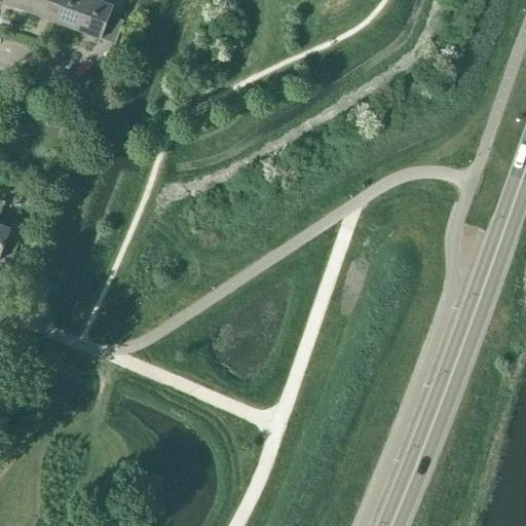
[(28,12),(32,0),(4,0),(3,3),(28,12)]
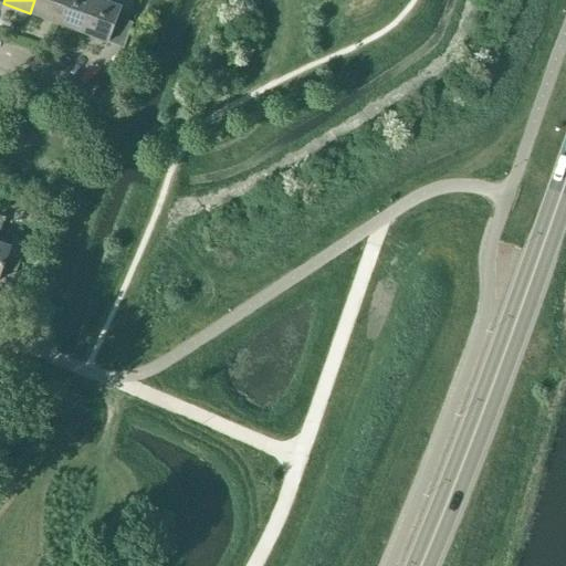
[(55,23),(64,0),(34,0),(30,13),(55,23)]
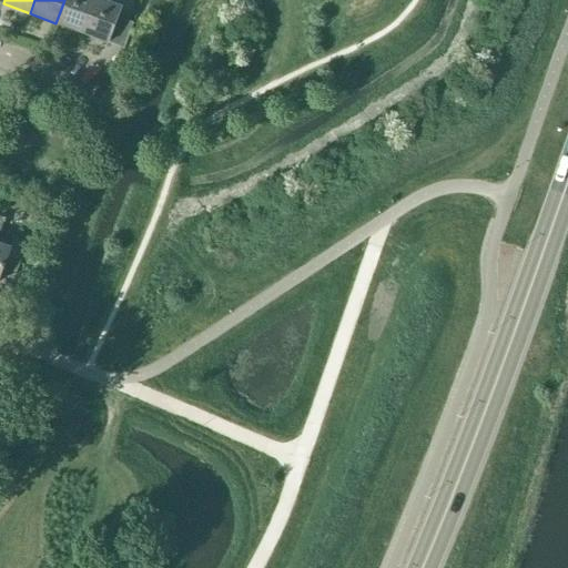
[(82,33),(94,0),(64,0),(56,23),(82,33)]
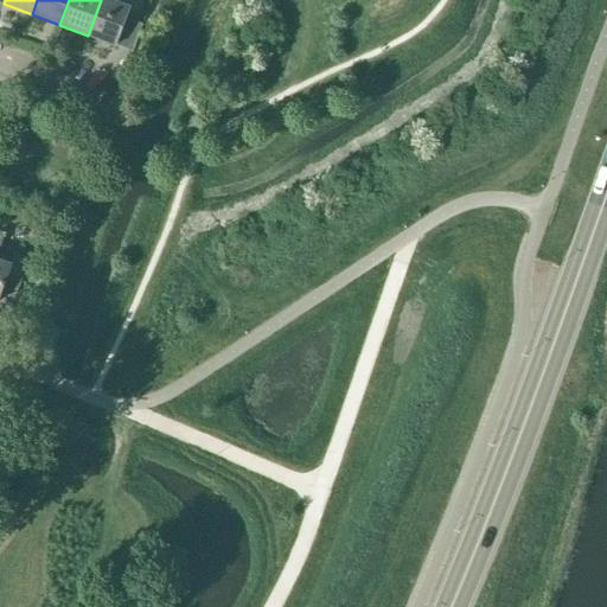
[(101,0),(88,36),(116,46),(131,8),(113,1),(113,0),(101,0)]
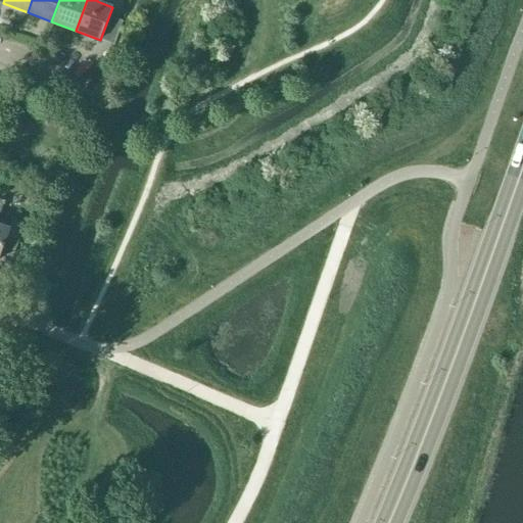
[(0,199),(0,255),(3,248),(14,253),(25,225),(12,221),(9,228),(0,224),(0,212),(4,201),(0,199)]
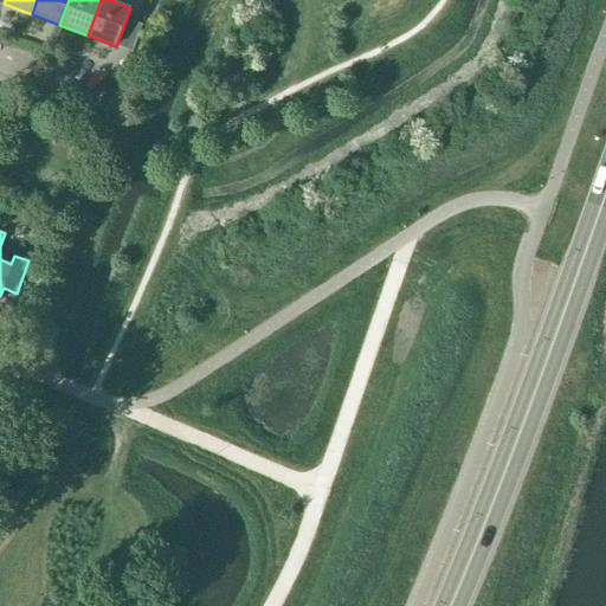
All buildings are outlined.
